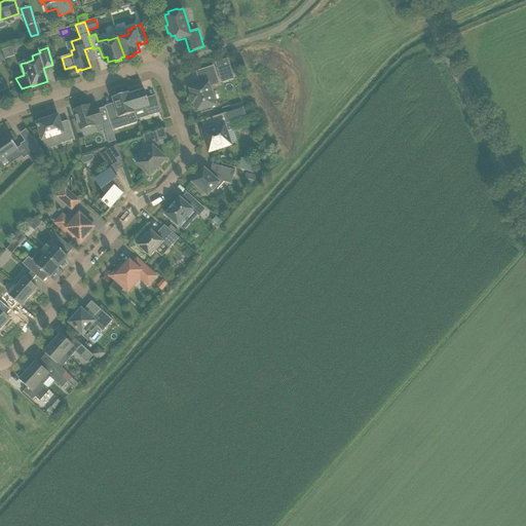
[(228,59),(215,63),(220,78),(233,74),(228,59)]
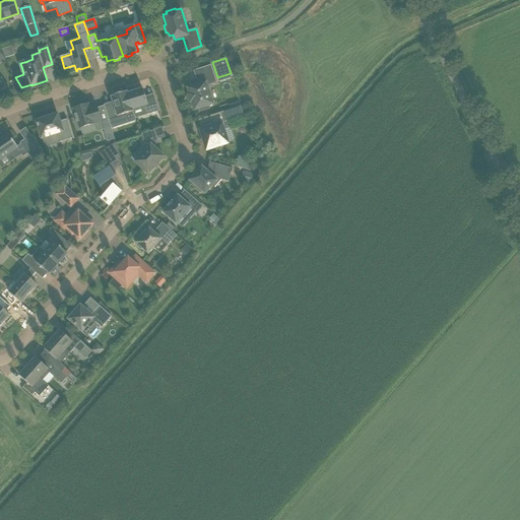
[(192,102),(194,110),(199,109),(200,111),(209,108),(208,106),(213,105),(207,85),(216,82),(210,66),(194,71),(198,82),(195,83),(196,85),(188,88),(190,94),(188,95),(190,103),(192,102)]
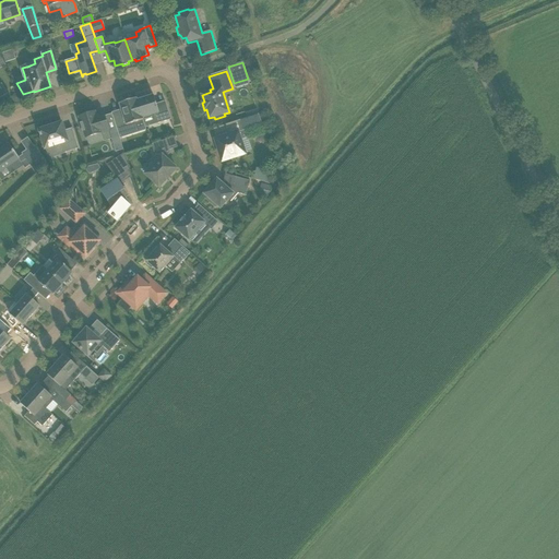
[(154,96),(137,100),(142,118),(153,115),(156,125),(171,119),(166,104),(158,107),(158,104),(156,105),(154,96)]
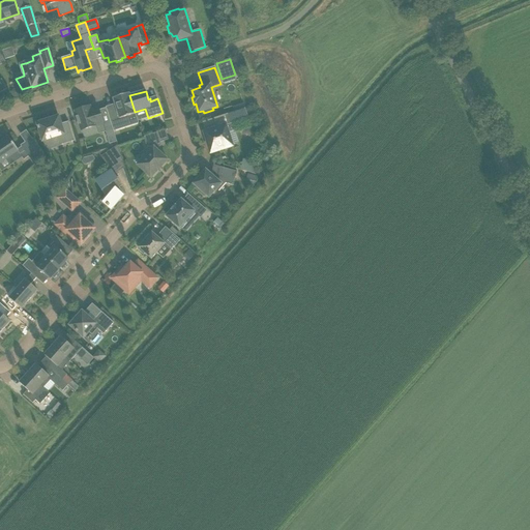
[(115,105),(106,107),(111,124),(113,128),(130,122),(128,117),(136,115),(135,112),(129,95),(125,97),(124,95),(122,95),(121,94),(115,96),(115,97),(113,98),(115,105)]
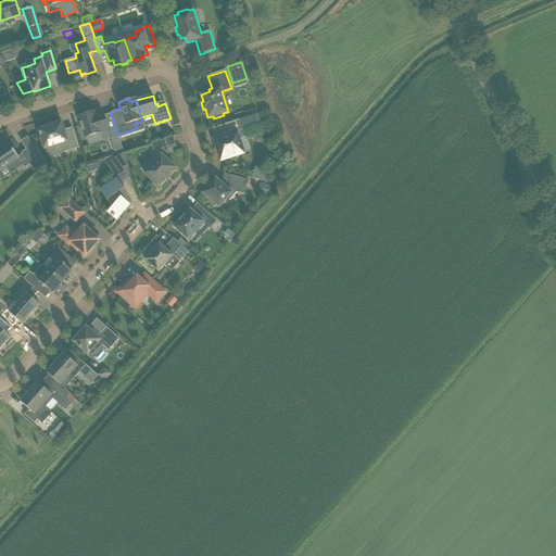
[(116,130),(111,112),(103,115),(103,113),(92,116),(91,112),(78,116),(85,137),(108,130),(115,152),(123,149),(118,135),(116,130)]
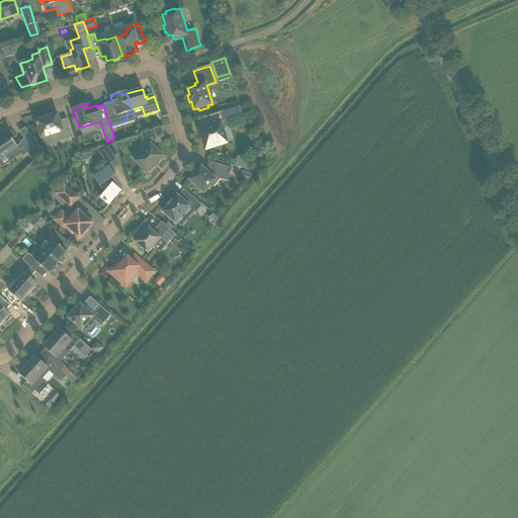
[(231,119),(243,115),(240,105),(229,109),(228,109),(208,115),(211,125),(199,130),(201,136),(200,137),(202,143),(203,143),(205,150),(228,143),(223,130),(230,127),(228,120),(231,119)]
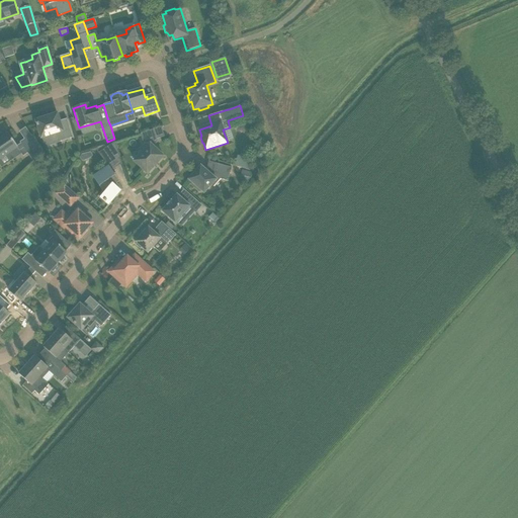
[(58,140),(59,142),(73,138),(67,118),(59,121),(57,114),(36,120),(37,123),(36,123),(37,126),(38,126),(39,131),(38,131),(42,142),(52,139),(53,141),(58,140)]
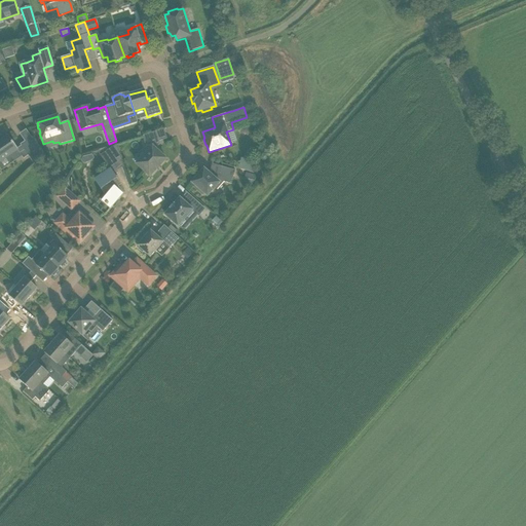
[(149,150),(137,163),(150,176),(165,158),(155,149),(160,144),(156,132),(142,136),(146,147),(149,150)]
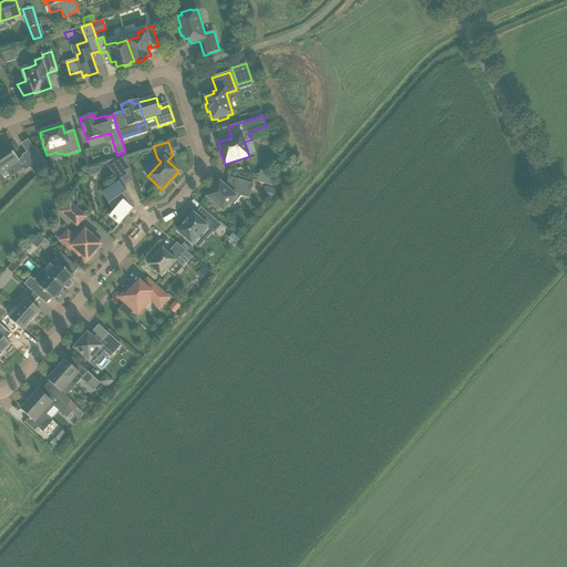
[(0,174),(10,167),(13,172),(21,165),(26,171),(30,167),(37,177),(47,167),(35,147),(22,157),(19,160),(9,146),(0,152),(0,151),(0,174)]
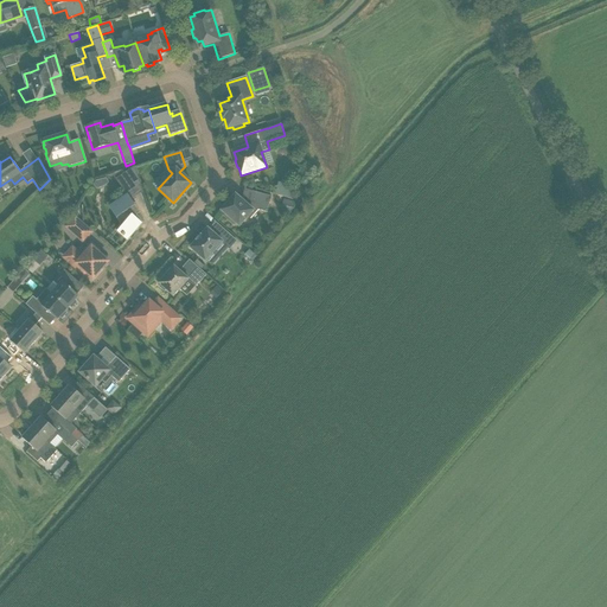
[(141,185),(135,166),(116,179),(125,192),(139,181),(140,185),(141,185)]
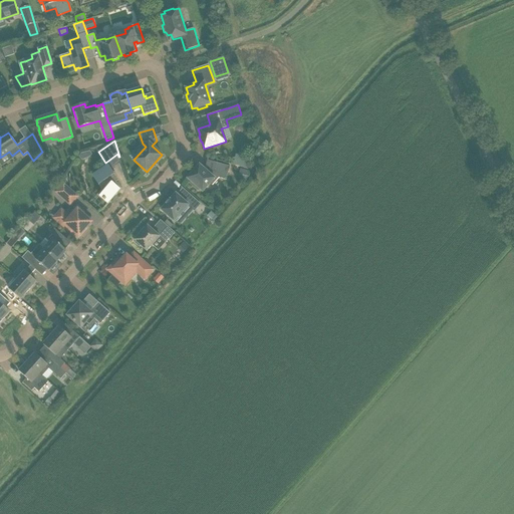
[(197,190),(199,189),(203,192),(210,183),(212,185),(218,178),(226,180),(230,167),(216,163),(215,169),(210,174),(202,167),(201,168),(199,168),(197,167),(196,170),(194,168),(189,173),(191,175),(188,179),(191,182),(190,184),(197,190)]
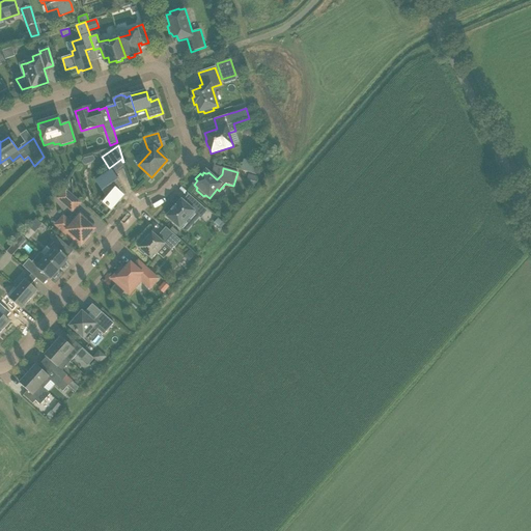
[(117,186),(120,184),(111,170),(98,179),(103,188),(101,189),(106,196),(102,201),(103,202),(106,205),(108,207),(112,210),(124,195),(117,186)]
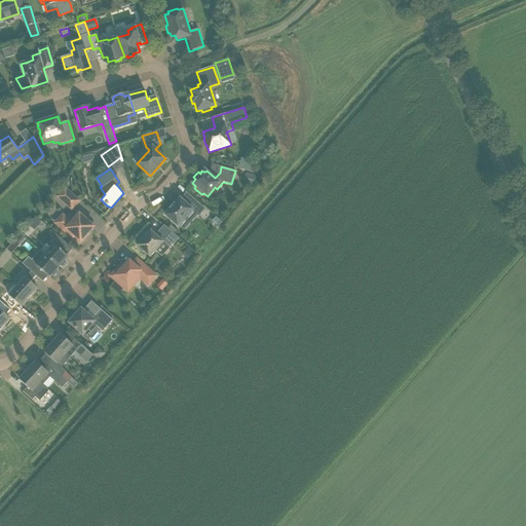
[(243,182),(254,185),(256,177),(246,174),(243,182)]
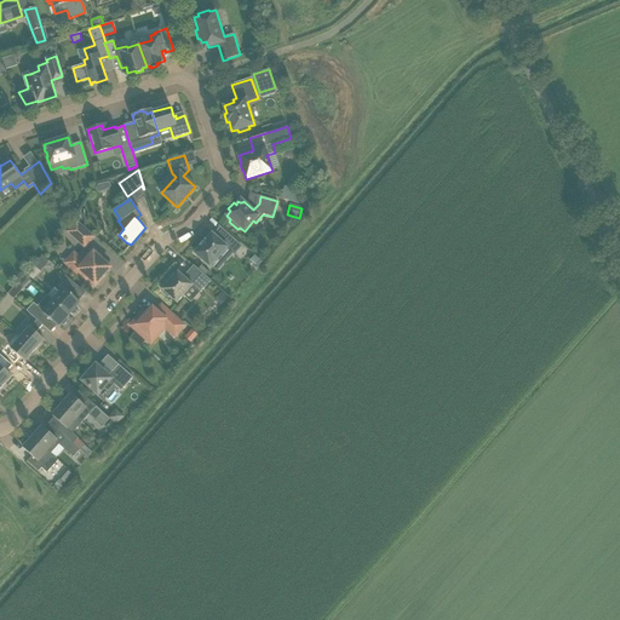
[(67,231),(85,247),(95,236),(76,220),(67,231)]
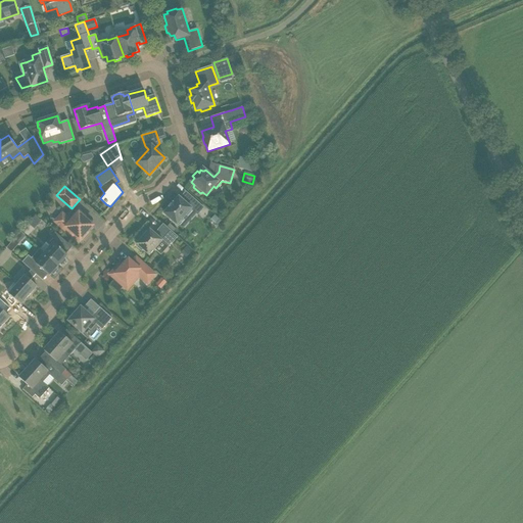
[(170,207),(163,214),(177,225),(183,230),(196,214),(197,215),(203,207),(194,199),(190,204),(186,200),(185,202),(179,197),(174,203),(173,202),(169,207),(170,207)]
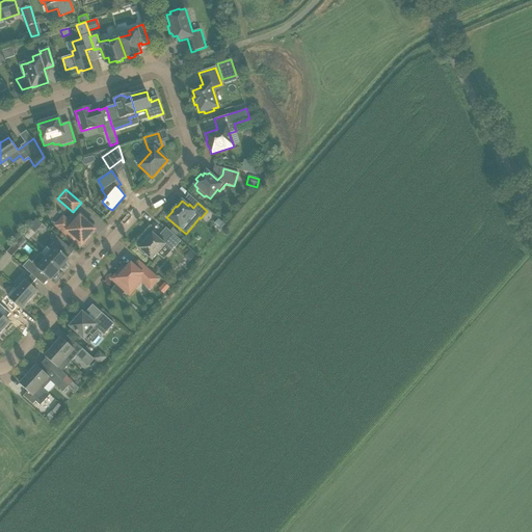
[(80,214),(76,218),(78,219),(73,225),(63,217),(56,225),(74,241),(76,238),(82,244),(90,234),(90,235),(96,230),(94,229),(89,224),(89,225),(85,221),(86,219),(80,214)]
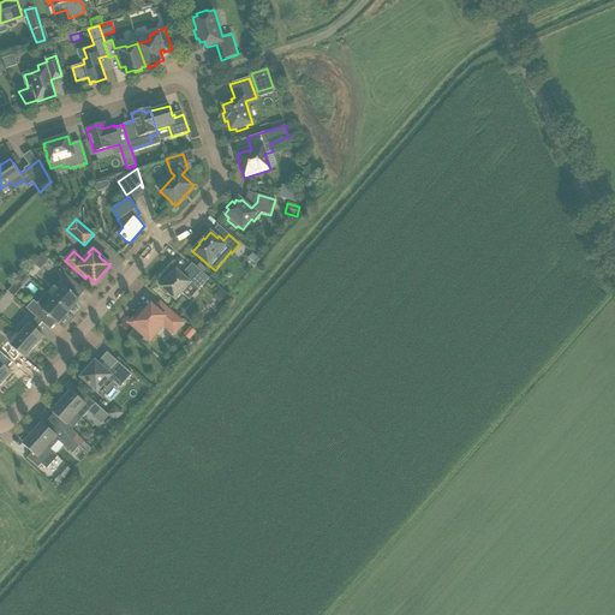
[(36,258),(43,266),(48,260),(41,254),(36,258)]
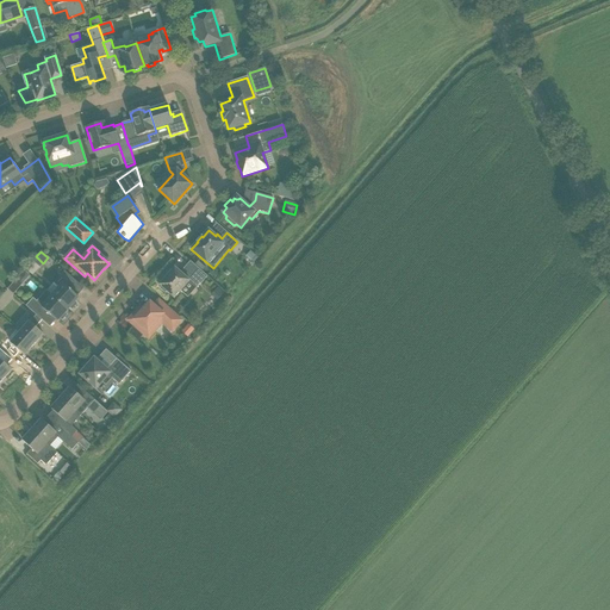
[(181,273),(175,267),(160,285),(161,286),(160,288),(165,293),(167,291),(174,298),(180,291),(188,281),(195,288),(200,284),(207,277),(191,261),(184,269),(181,273)]
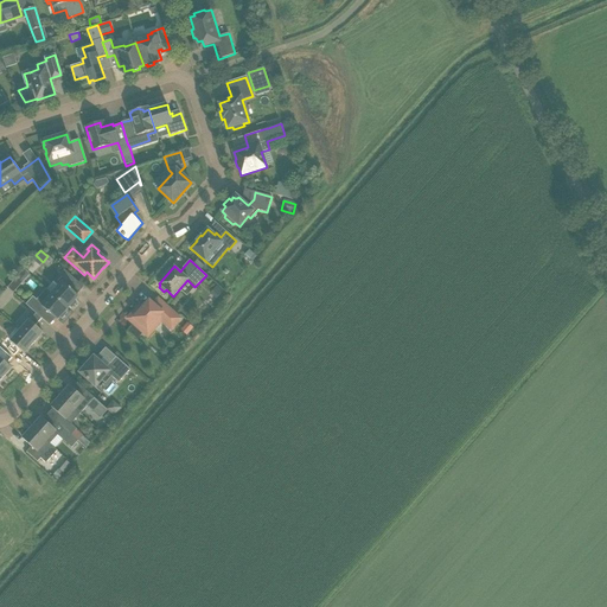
[(59,286),(51,294),(68,308),(70,306),(71,307),(76,302),(75,301),(78,296),(69,287),(76,280),(64,269),(56,279),(53,281),(59,286)]
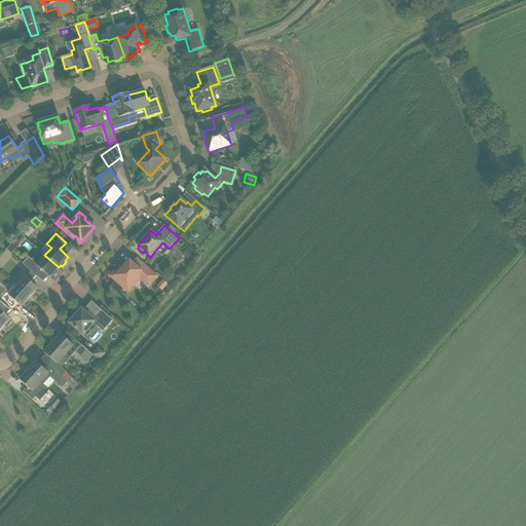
[(189,257),(193,253),(188,248),(184,253),(189,257)]
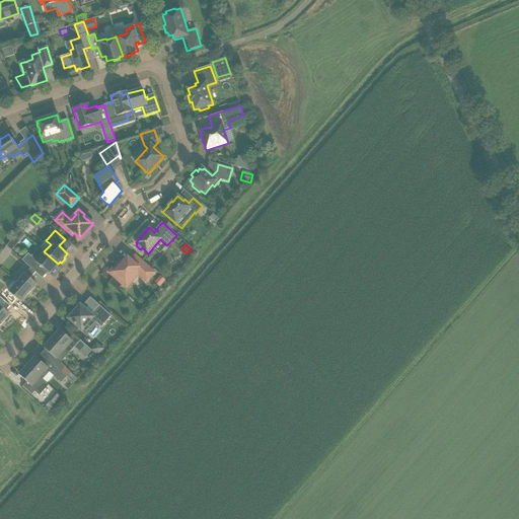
[(58,264),(44,251),(35,261),(28,254),(22,261),(30,268),(34,272),(40,266),(49,274),(52,271),(53,272),(57,268),(55,267),(58,264)]
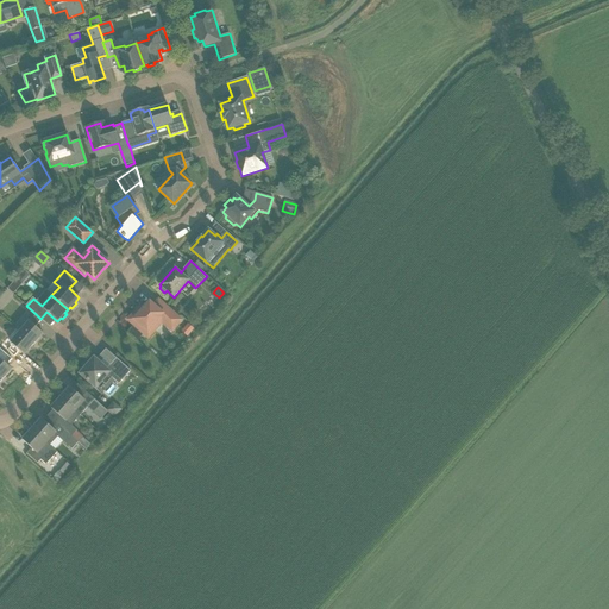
[(144,308),(140,306),(127,320),(148,338),(155,331),(151,327),(157,321),(159,324),(162,322),(171,331),(181,320),(163,303),(158,309),(150,302),(144,308)]
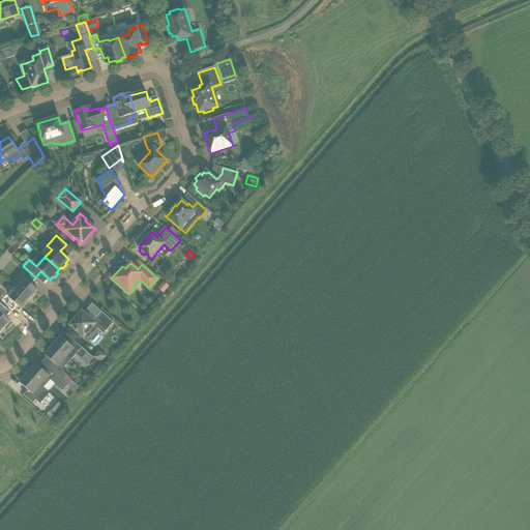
[(25,280),(17,289),(29,299),(37,290),(31,284),(36,277),(35,277),(31,273),(26,280),(25,280)]
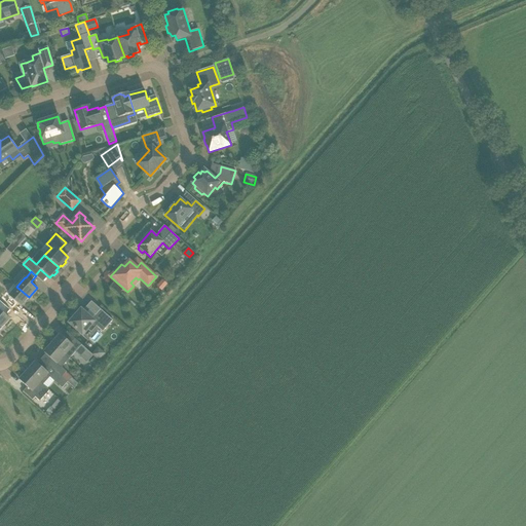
[(9,296),(4,302),(8,306),(14,300),(21,306),(29,297),(16,287),(9,296)]
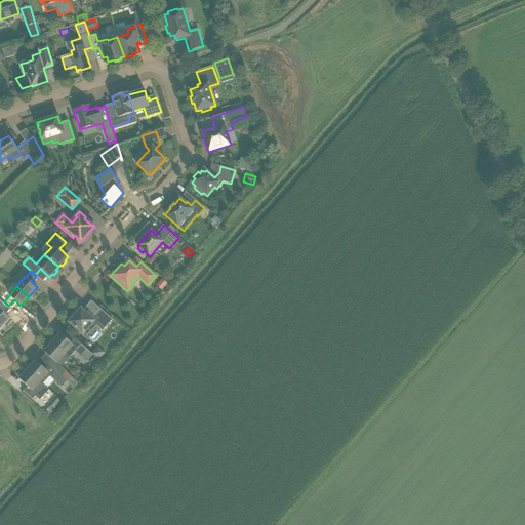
[(0,325),(2,327),(10,318),(3,312),(8,306),(4,301),(0,306),(0,325)]
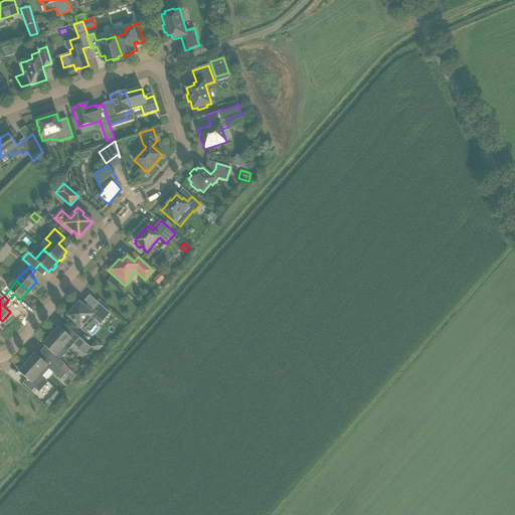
[(111,313),(99,303),(91,312),(79,302),(67,316),(80,328),(87,322),(90,324),(94,319),(101,324),(111,313)]
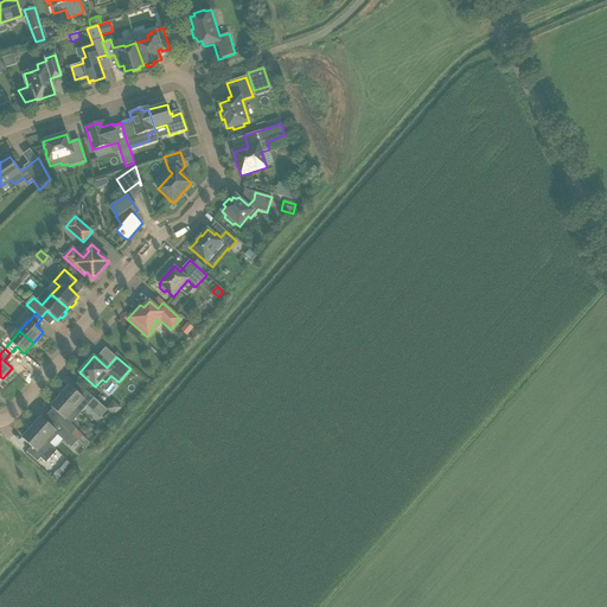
[(61,396),(75,409),(84,400),(87,402),(91,396),(87,391),(82,396),(70,387),(61,396)]
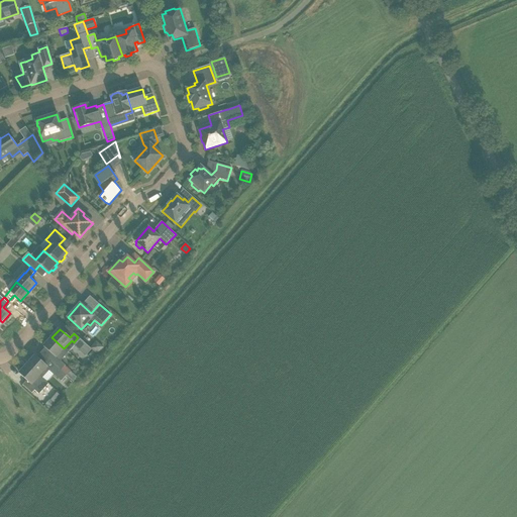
[(52,353),(47,357),(62,371),(66,366),(56,356),(64,348),(52,337),(43,346),(52,353)]
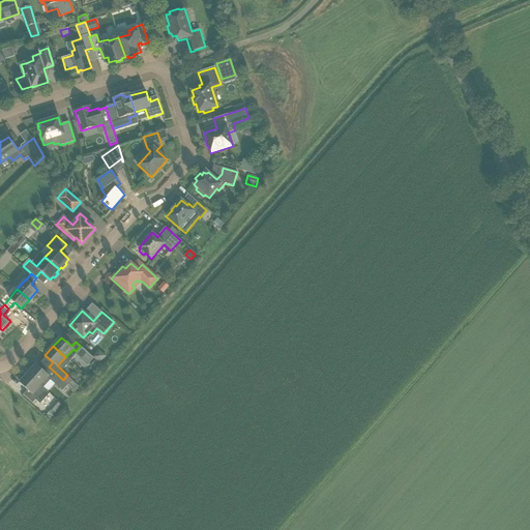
[(99,362),(106,356),(100,350),(94,356),(99,362)]
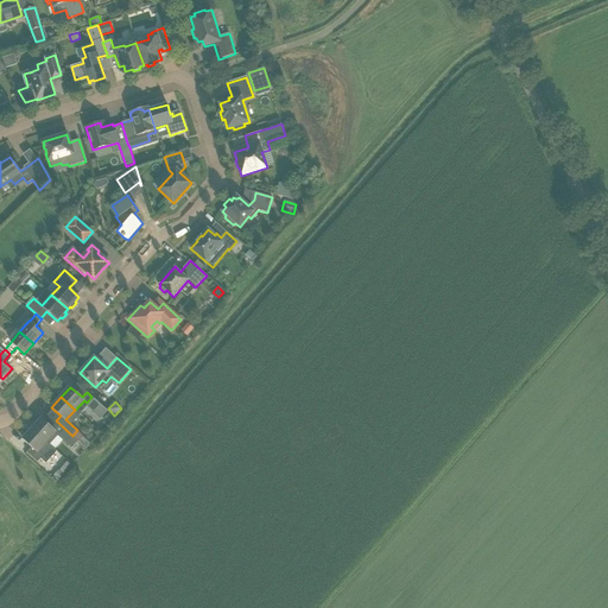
[(42,418),(32,429),(46,442),(50,445),(58,436),(73,449),(78,441),(73,436),(56,420),(51,426),(42,418)]
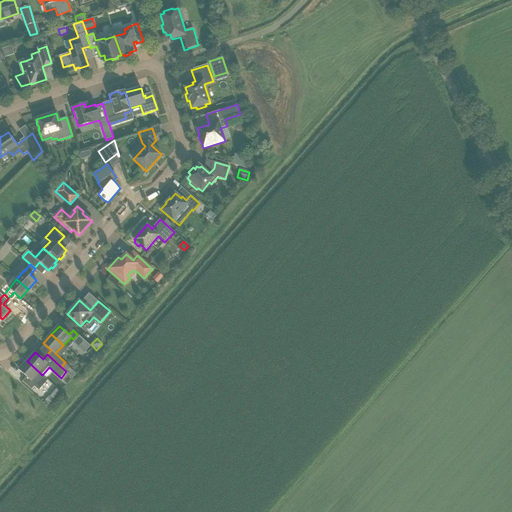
[(39,372),(27,361),(19,370),(26,377),(22,381),(23,381),(32,389),(34,386),(39,391),(48,380),(43,376),(42,375),(39,372)]
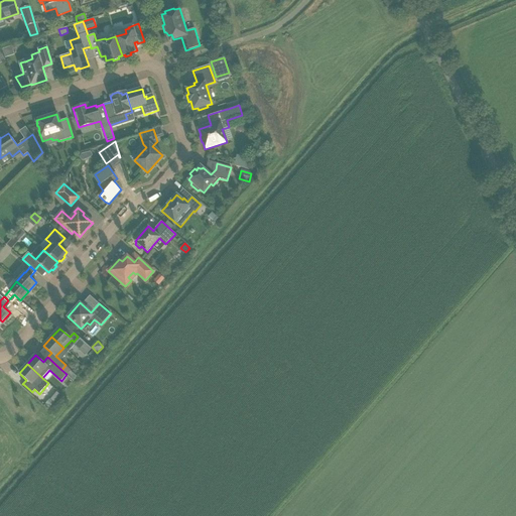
[(43,406),(47,409),(53,403),(48,399),(43,406)]
